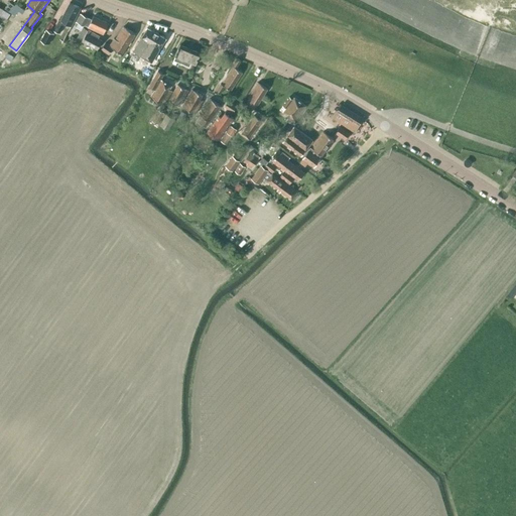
[(10,10),(15,4),(12,1),(12,2),(10,2),(8,5),(9,6),(7,8),(10,10)]
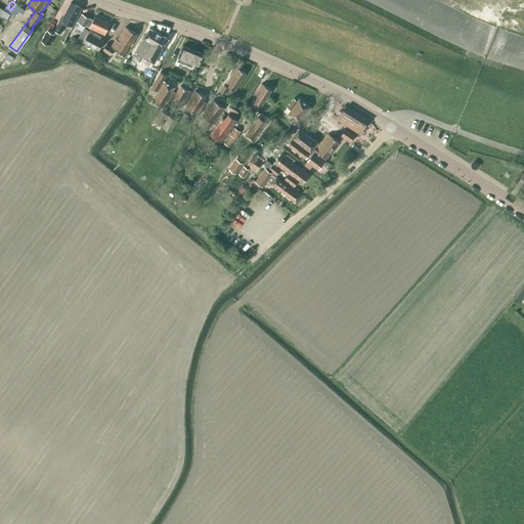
[(82,7),(71,2),(61,20),(59,19),(54,30),(60,33),(66,23),(72,26),(82,7)]
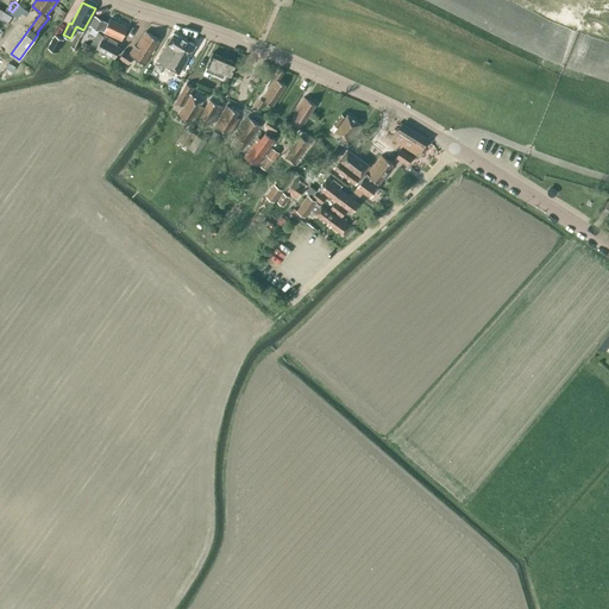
[(0,8),(0,23),(6,26),(12,16),(0,8)]
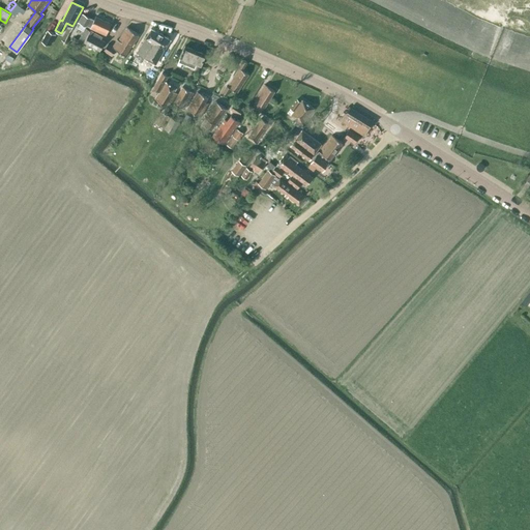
[(111,24),(95,17),(94,20),(83,13),(78,22),(87,27),(87,26),(106,35),(111,24)]
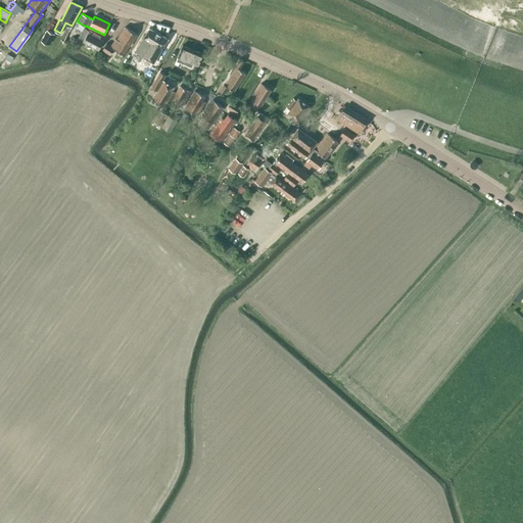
[(115,38),(110,46),(106,44),(102,49),(110,55),(114,49),(124,54),(137,34),(125,27),(116,39),(115,38)]
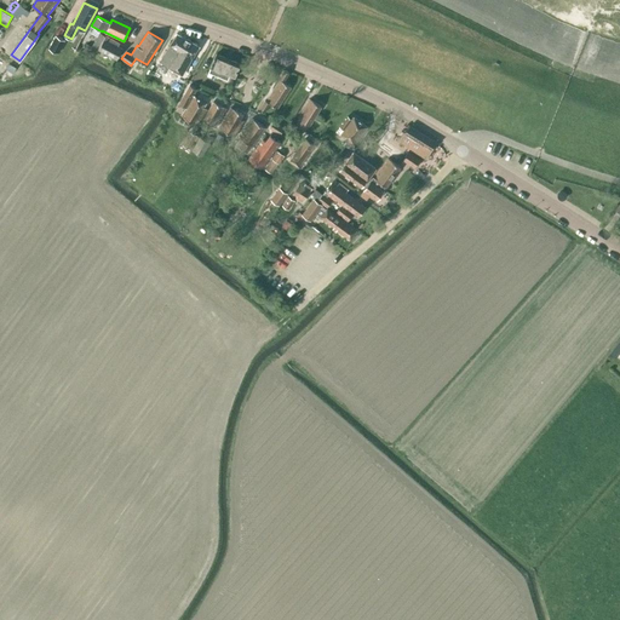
[(118,46),(119,42),(105,35),(99,33),(92,45),(98,49),(116,59),(122,49),(118,46)]
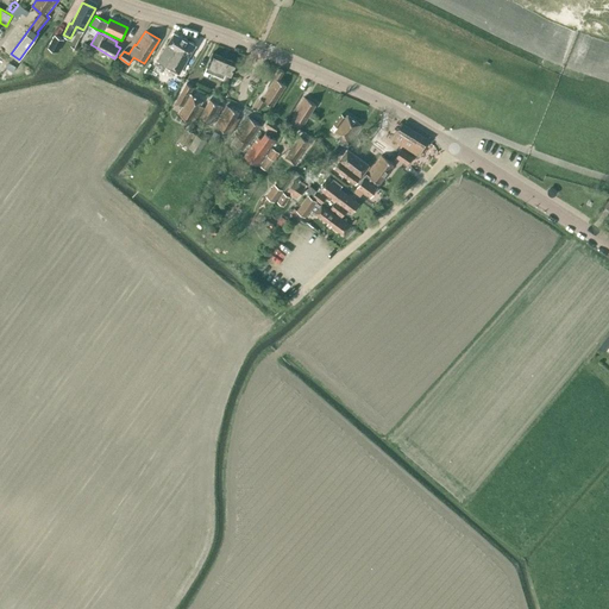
[(195,44),(174,32),(157,61),(179,74),(195,44)]
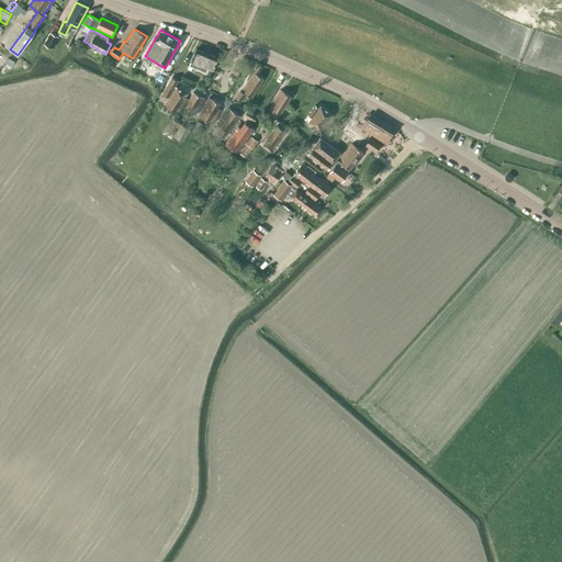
[(59,36),(51,32),(44,44),(53,48),(59,36)]
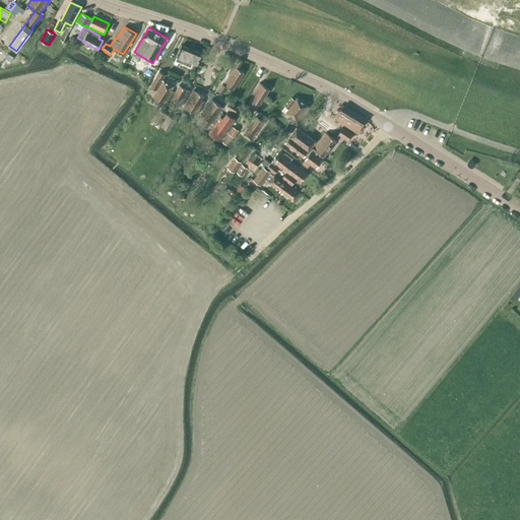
[(201,53),(181,45),(177,56),(175,61),(191,67),(192,63),(196,65),(201,53)]
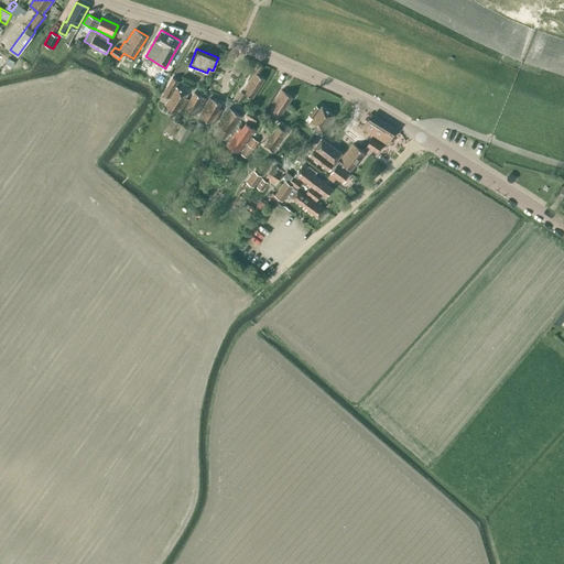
[(258,74),(263,66),(258,63),(253,72),(255,72),(242,91),(240,90),(236,98),(240,101),(246,94),(252,98),(264,78),(258,74)]
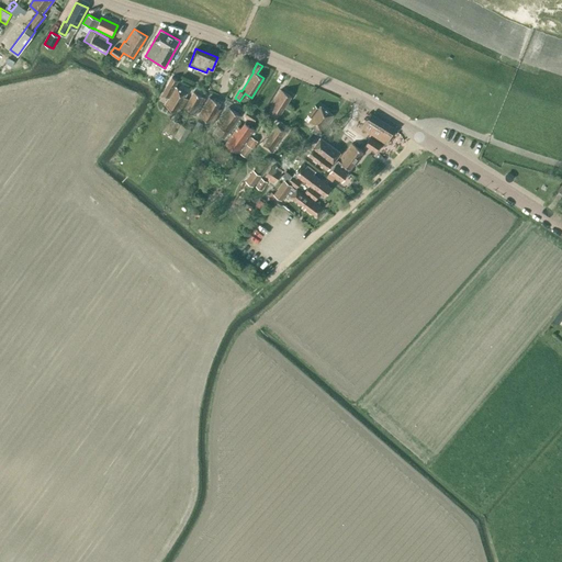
[(242,74),(247,76),(251,66),(247,64),(242,74)]
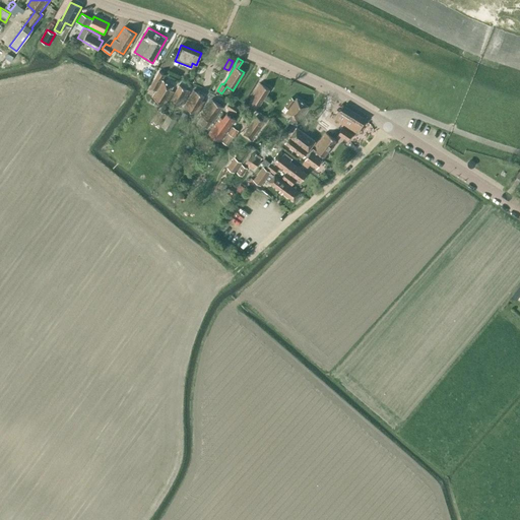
[(173,85),(161,79),(165,74),(158,71),(149,86),(155,90),(152,96),(166,105),(174,91),(171,89),(173,85)]
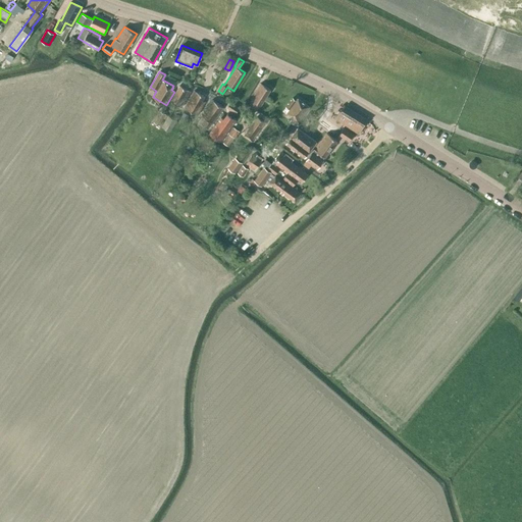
[(252,100),(248,105),(254,108),(256,106),(258,103),(260,105),(270,90),(261,83),(251,99),(252,100)]
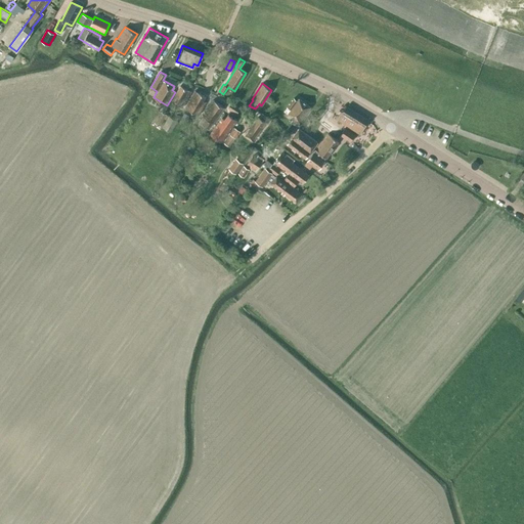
[(191,91),(180,85),(171,101),(182,107),(191,91)]
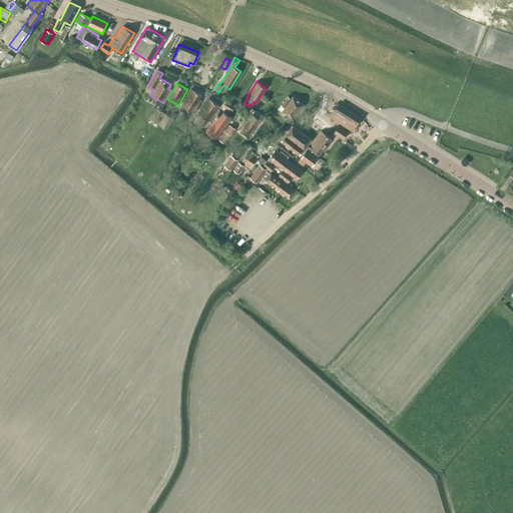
[(181,105),(194,112),(201,99),(199,98),(201,94),(190,88),(181,105)]
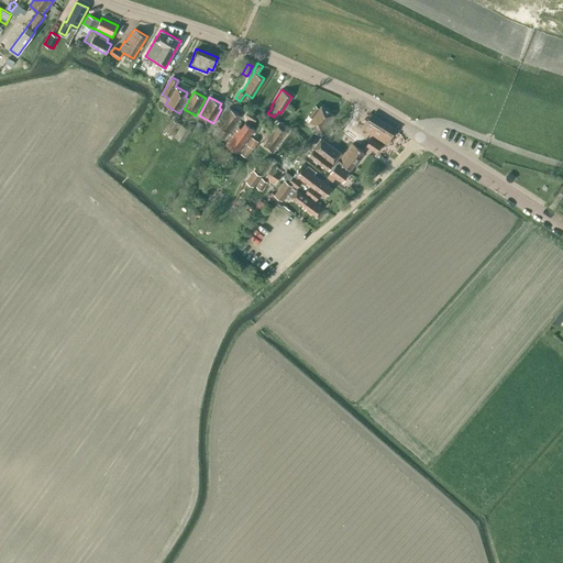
[(333,116),(321,106),(319,108),(316,105),(306,119),(309,121),(308,122),(315,127),(312,131),(318,135),(333,116)]
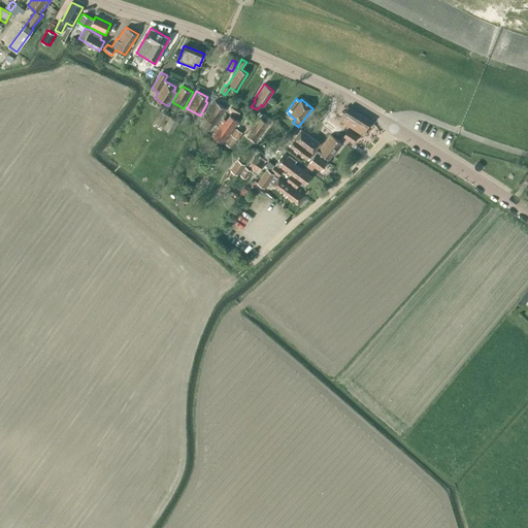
[(208,119),(203,125),(210,130),(226,108),(215,101),(204,116),(208,119)]
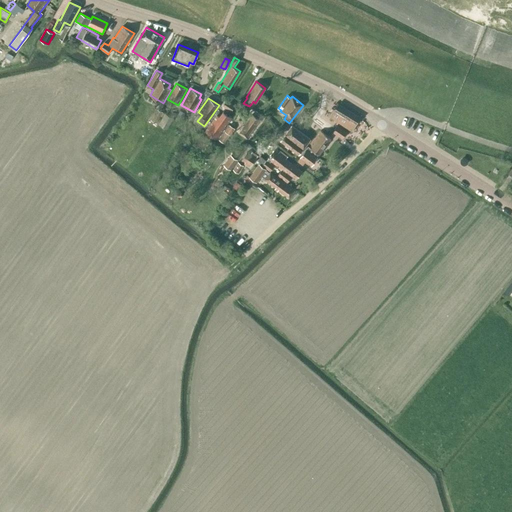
[(234,106),(226,100),(223,106),(231,111),(234,106)]
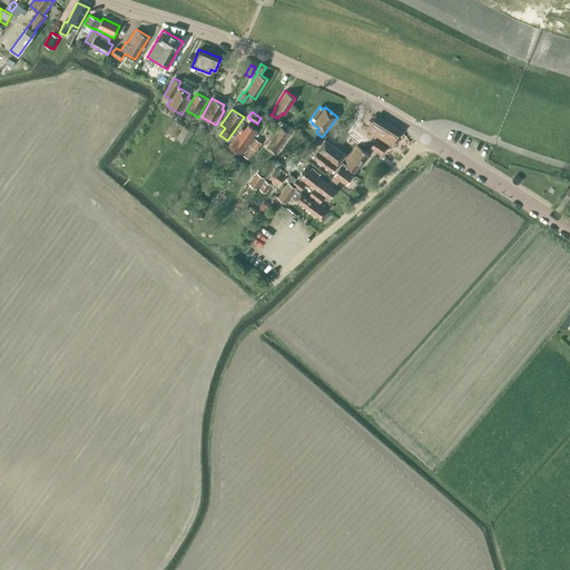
[(401,130),(376,116),(366,127),(390,144),(401,130)]
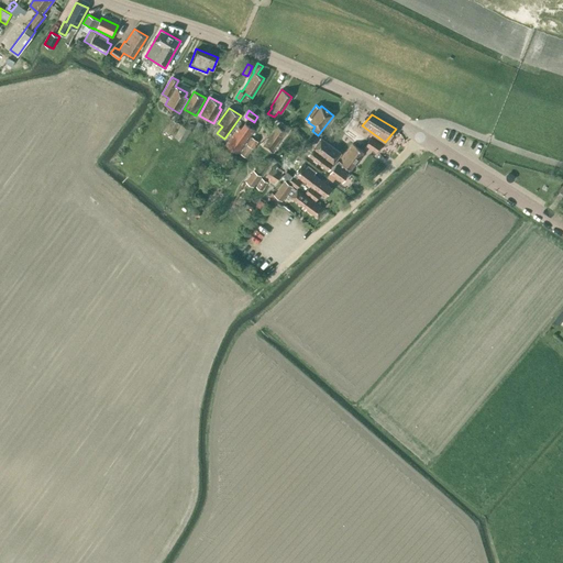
[(166,131),(174,136),(181,124),(173,119),(166,131)]
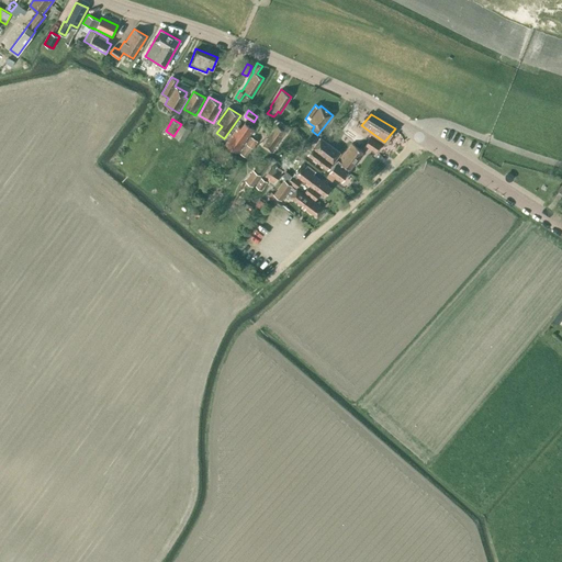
[(225,144),(236,153),(254,128),(245,122),(240,127),(238,126),(225,144)]
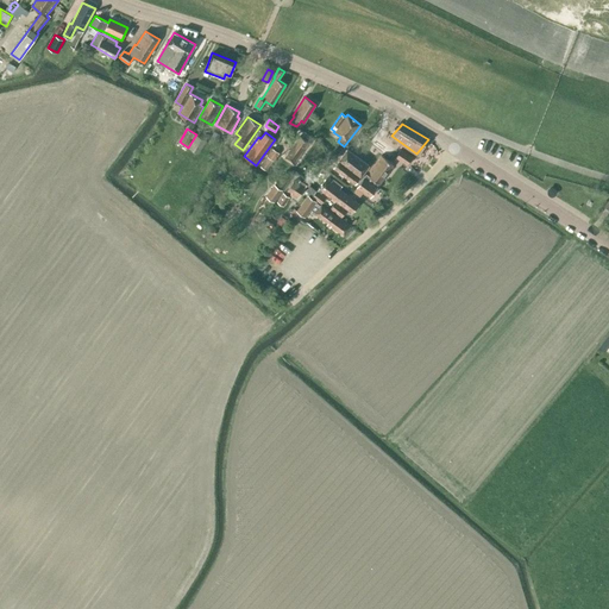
[(199,152),(206,139),(196,135),(188,148),(199,152)]
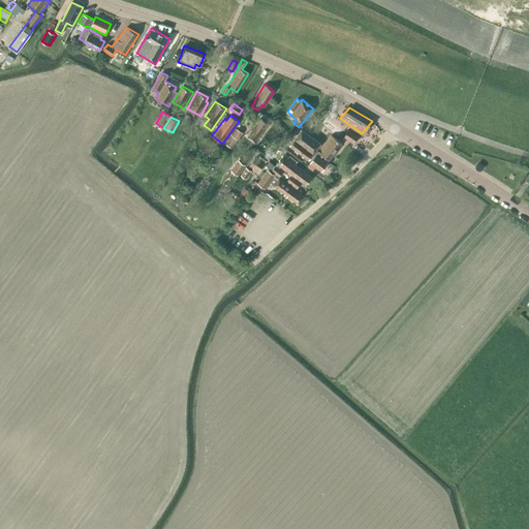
[(270,124),(260,118),(247,136),(256,144),(270,124)]
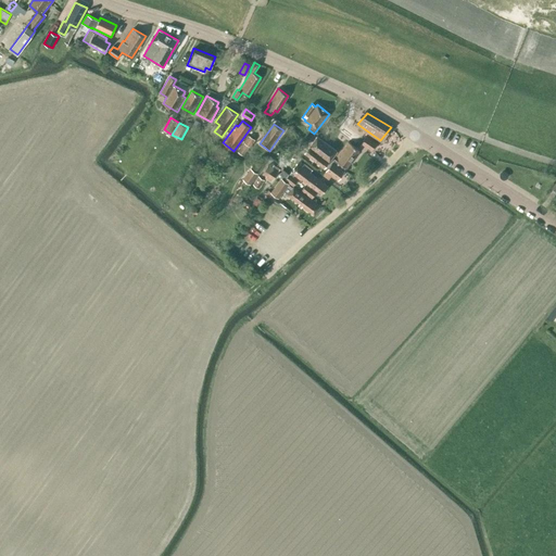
[(250,147),(254,139),(249,135),(243,142),(250,147)]
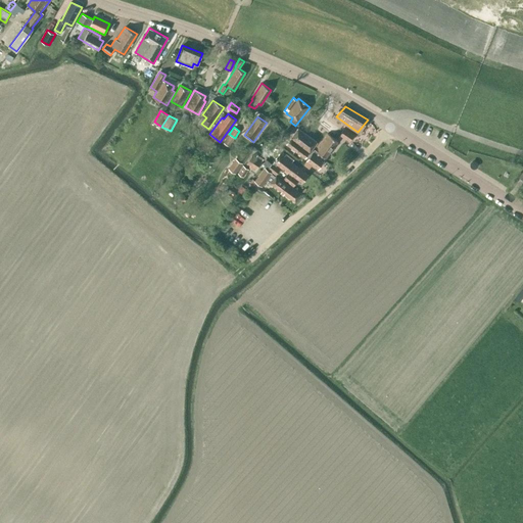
[(300,145),(298,143),(305,133),(298,128),(286,144),(296,151),(300,145)]
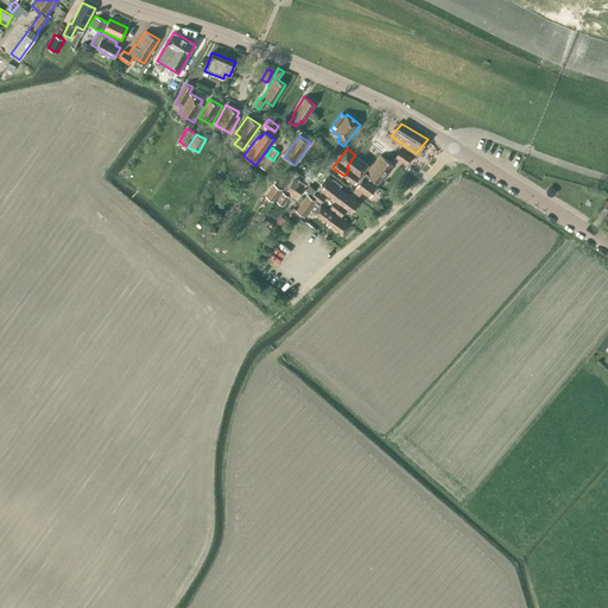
[(396,157),(407,164),(412,156),(400,149),(396,157)]
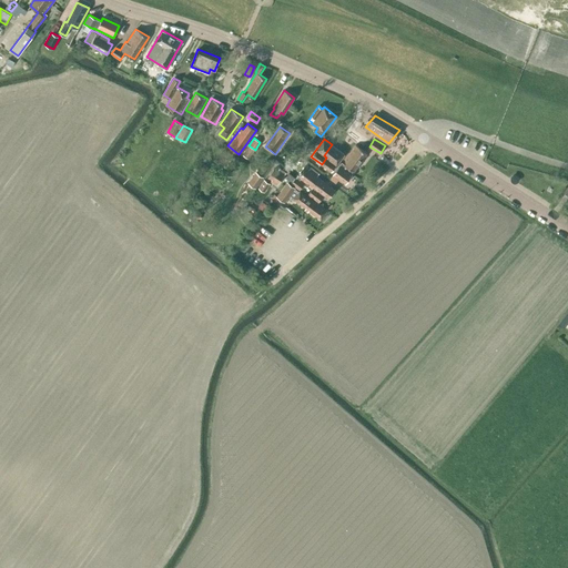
[(326,158),(322,164),(331,171),(344,154),(332,144),(324,155),(326,158)]
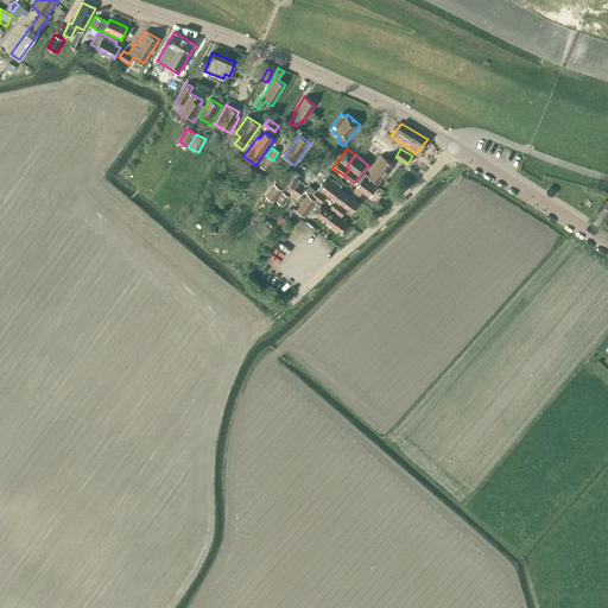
[(380,156),(366,173),(365,173),(356,187),(369,196),(393,164),(380,156)]
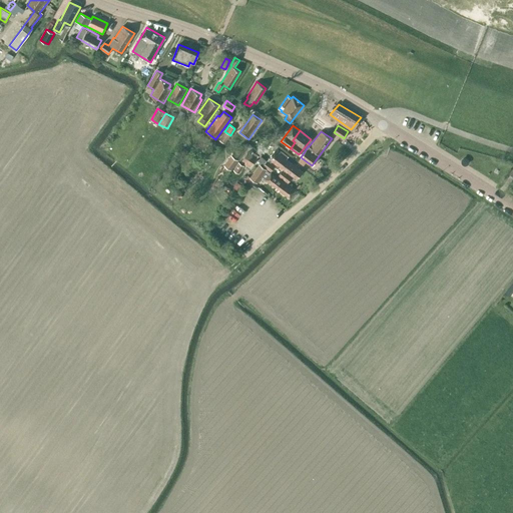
[(276,165),(282,170),(289,161),(275,150),(268,159),(267,160),(264,164),(271,170),(276,165)]
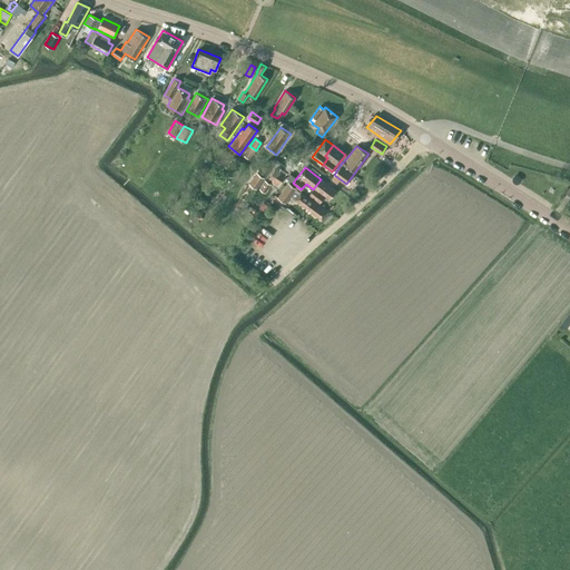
[(278,172),(274,169),(268,178),(272,180),(271,183),(278,187),(286,173),(281,169),(278,172)]
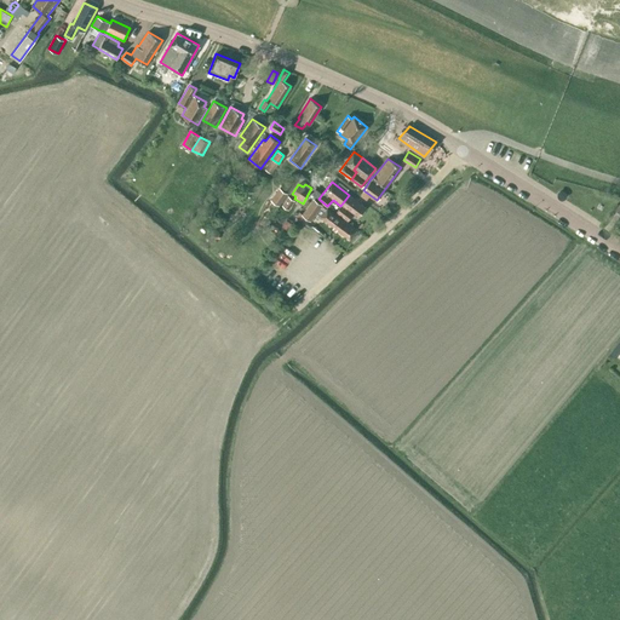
[(319,199),(322,194),(315,188),(311,193),(319,199)]
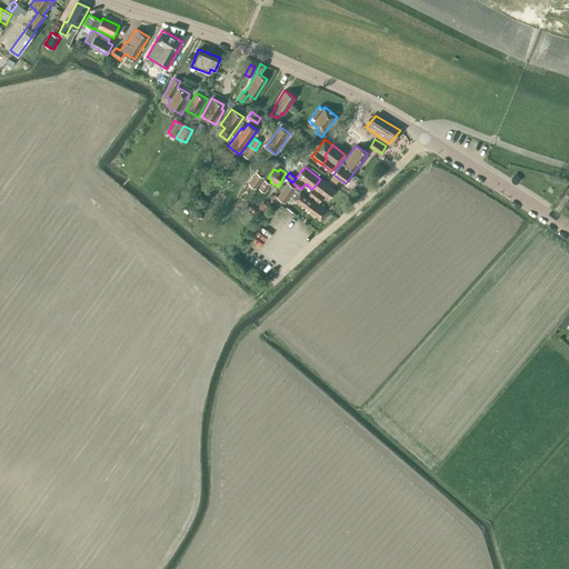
[(250,183),(258,189),(265,179),(257,175),(250,183)]
